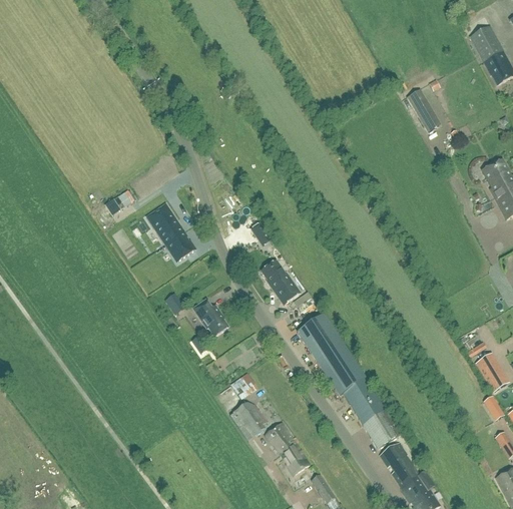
[(504,51),(490,25),(470,36),(490,74),(491,74),(497,84),(512,75),(512,69),(511,66),(510,66),(508,63),(509,62),(503,51),(504,51)]
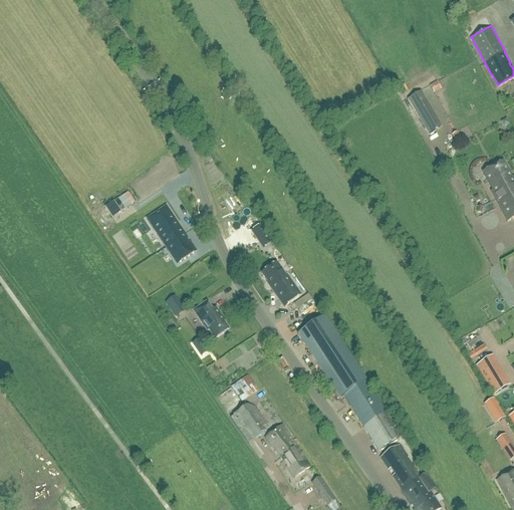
[(436,72),(427,77),(435,88),(443,83),(436,72)]
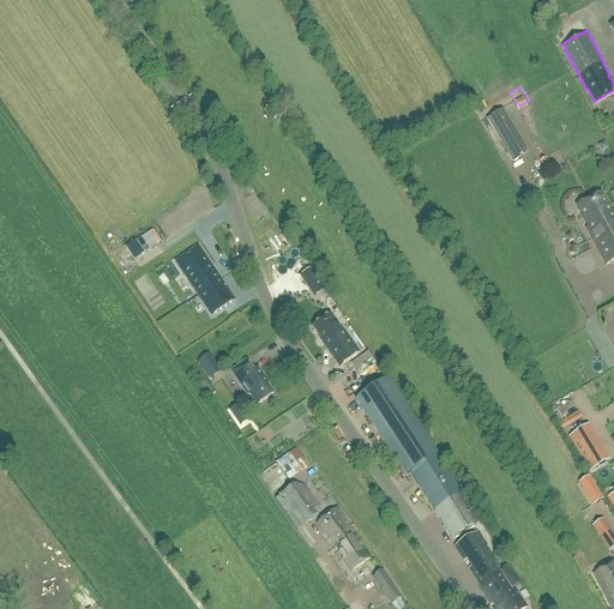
[(511,158),(528,149),(503,107),(487,116),(511,158)]
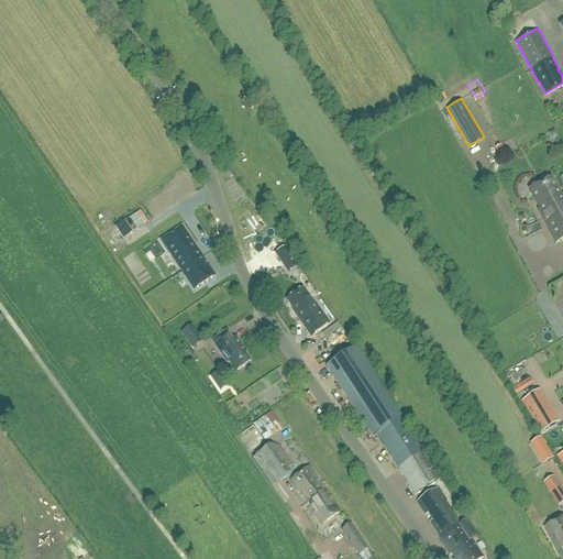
[(504,149),(500,142),(495,144),(499,152),(504,149)]
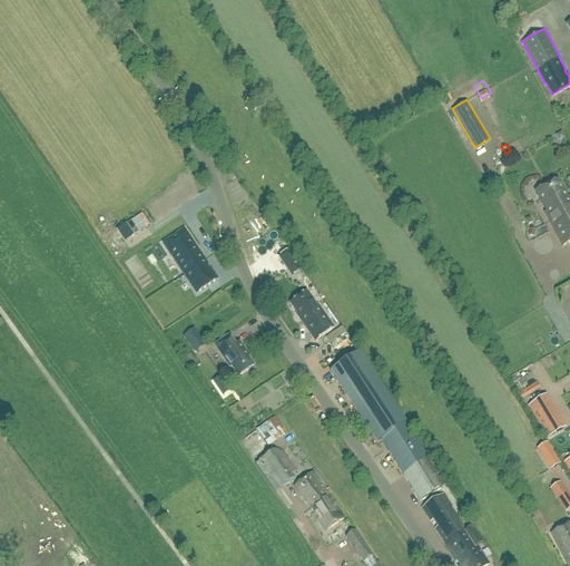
[(568,196),(557,177),(536,188),(542,201),(544,199),(548,206),(544,210),(562,243),(569,238),(569,195),(568,196)]
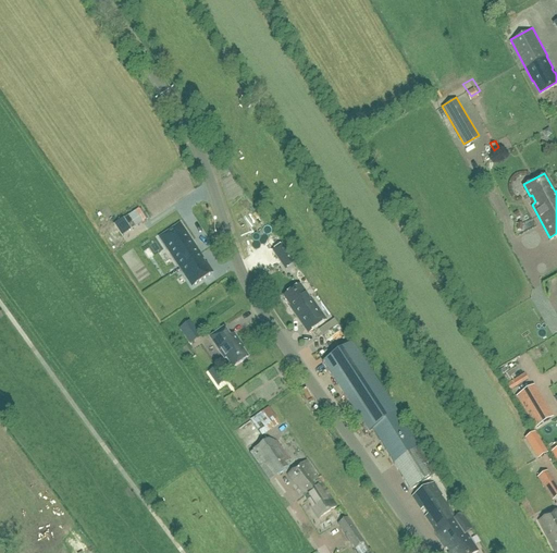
[(190,237),(178,221),(159,234),(181,265),(200,252),(194,243),(192,244),(188,240),(190,237)]
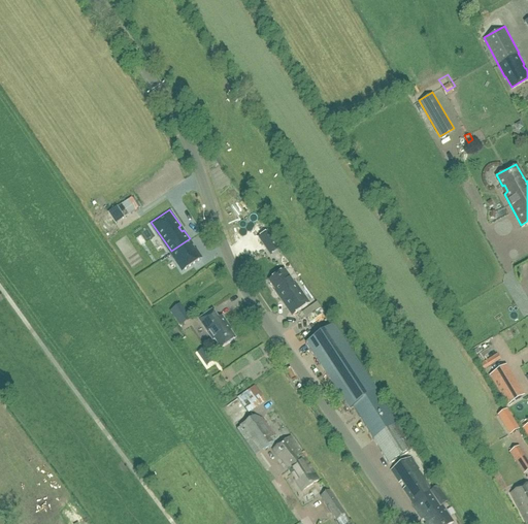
[(278,247),(274,239),(267,229),(258,235),(265,246),(270,253),(278,247)]
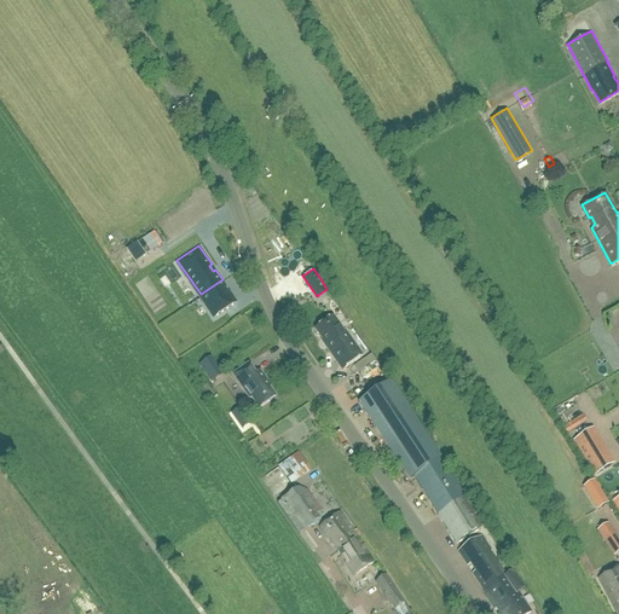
[(225,284),(223,279),(201,294),(214,314),(236,299),(230,289),(227,291),(223,285),(225,284)]
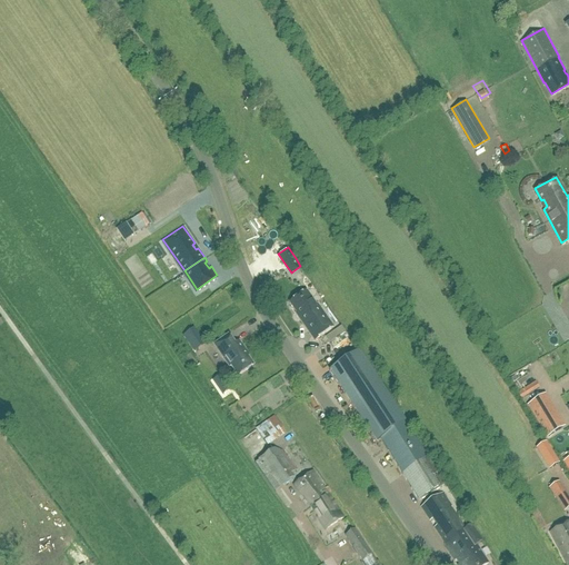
[(317,303),(307,288),(290,300),(300,315),(299,315),(315,338),(333,324),(318,301),(317,303)]
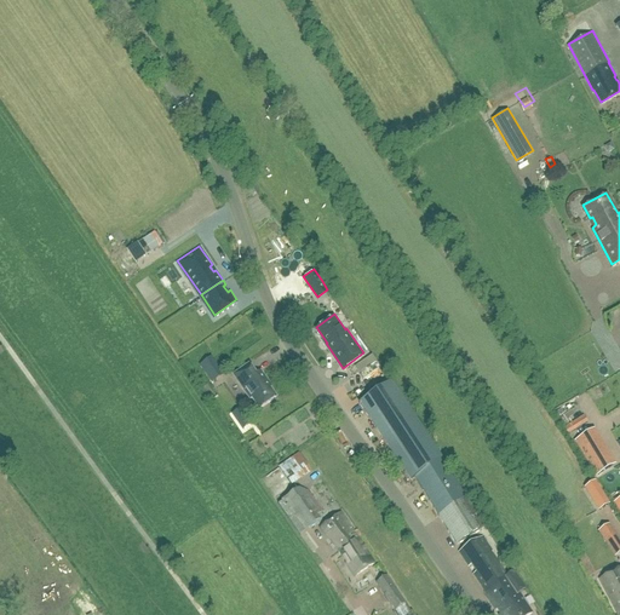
[(222,371),(210,355),(201,361),(213,377),(222,371)]
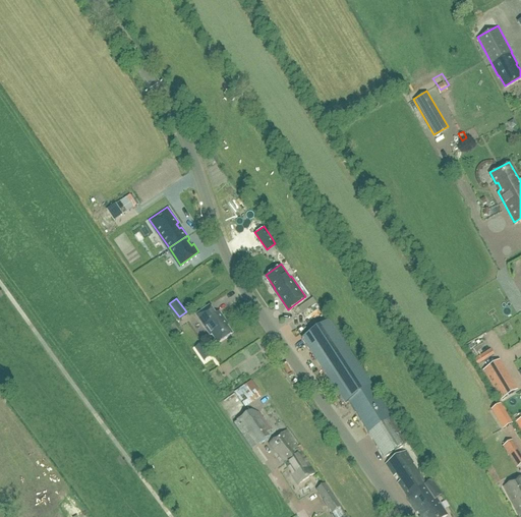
[(302,317),(317,309),(312,298),(297,305),(302,317)]
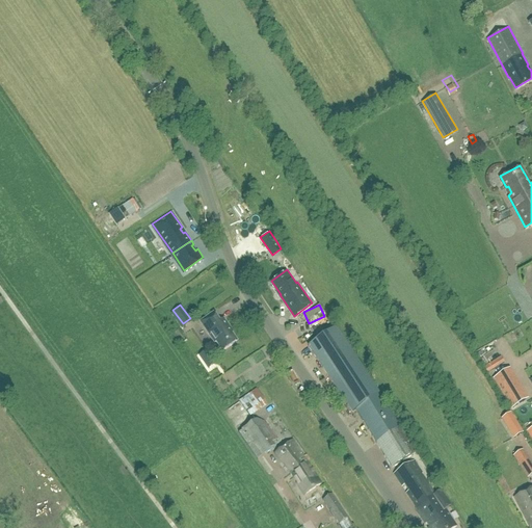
[(219,319),(213,310),(201,319),(214,340),(216,339),(222,348),(237,339),(228,325),(230,324),(223,316),(219,319)]
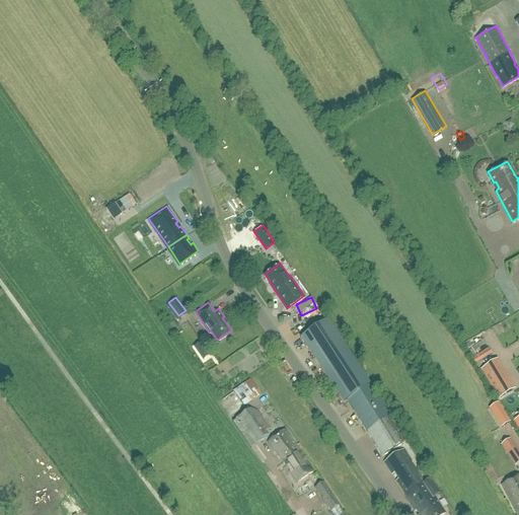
[(300,336),(343,400),(370,383),(327,318),(300,336)]
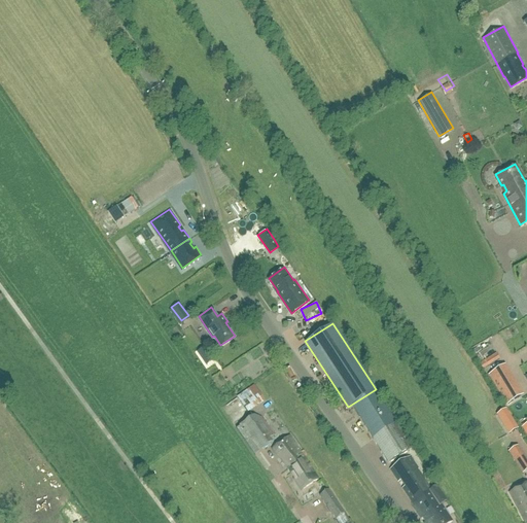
[(205,349),(199,353),(203,360),(209,356),(205,349)]
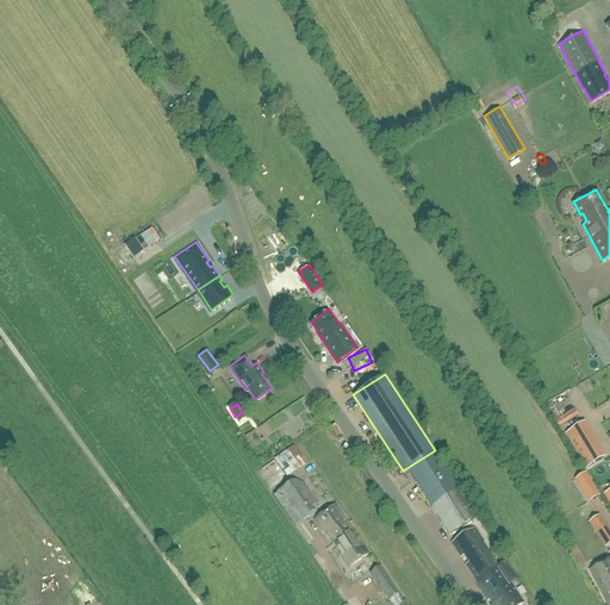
[(574,405),(560,413),(565,419),(578,411),(574,405)]
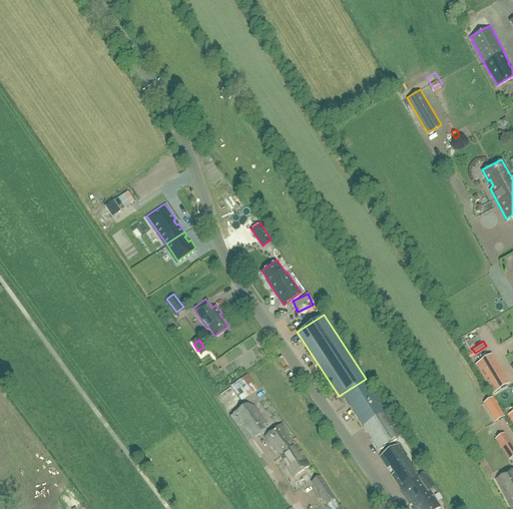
[(234,351),(207,367),(211,373),(206,376),(214,389),(225,382),(224,379),(243,368),(234,351)]
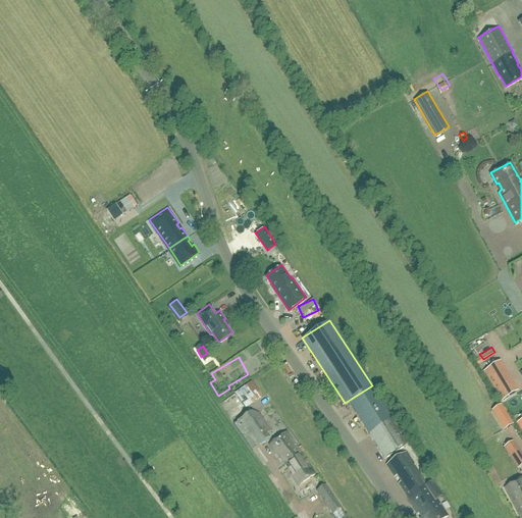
[(285,364),(280,366),(289,381),(294,378),(285,364)]
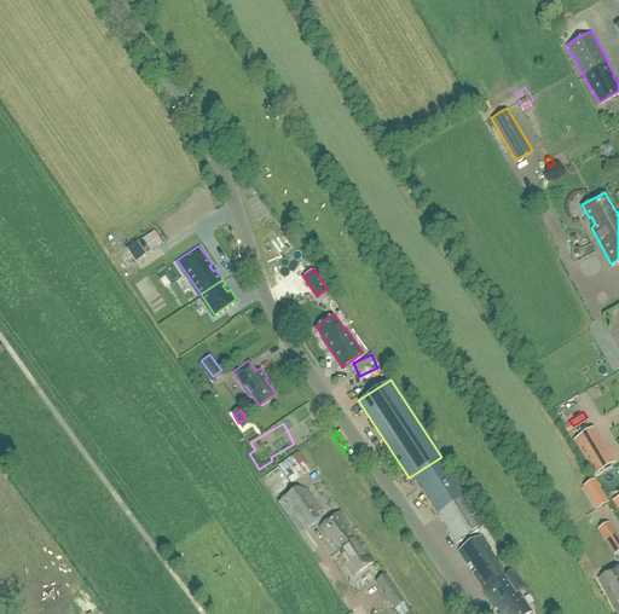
[(580,447),(595,471),(611,462),(596,438),(580,447)]
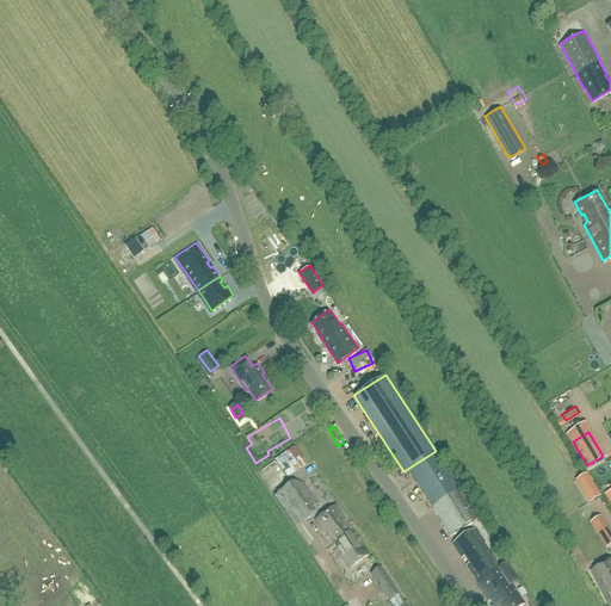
[(288,475),(307,462),(294,443),(275,457),(288,475)]
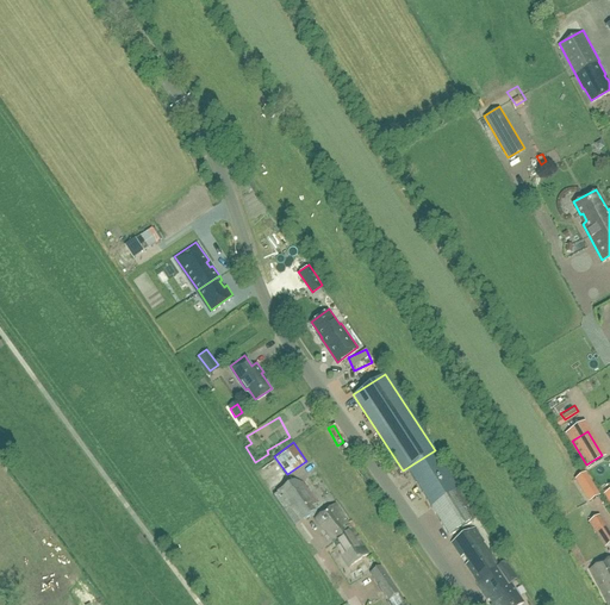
[(433,504),(456,490),(442,467),(419,482),(433,504)]
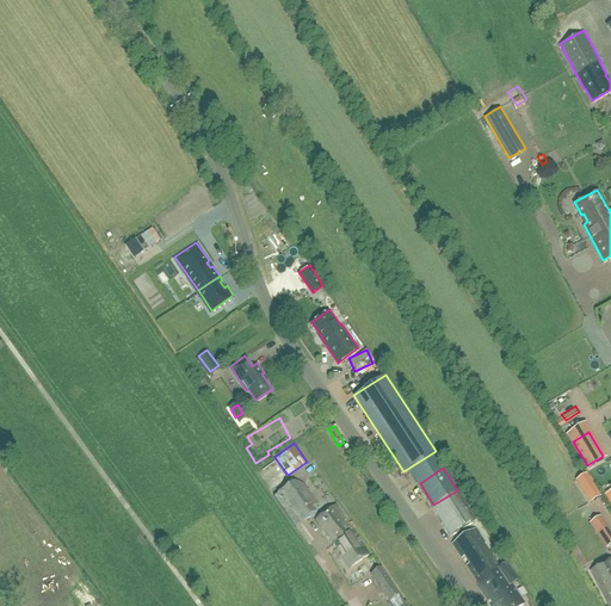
[(318,500),(303,481),(295,478),(283,487),(276,490),(277,492),(273,494),(295,525),(315,511),(312,505),(318,500)]
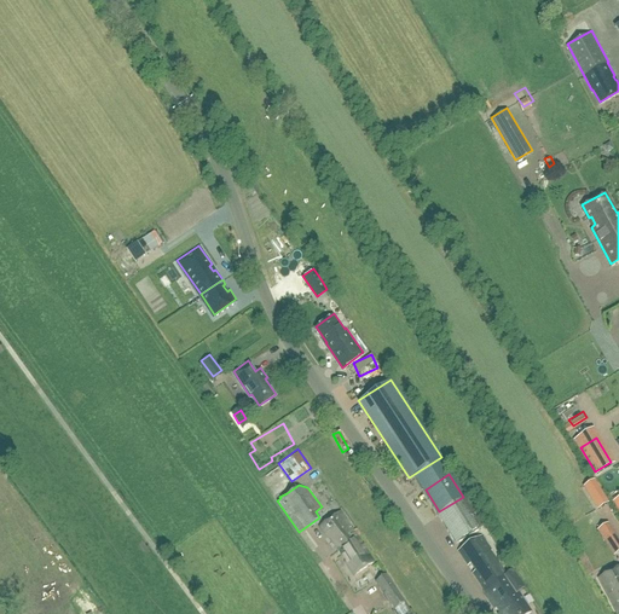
[(607,500),(601,491),(593,497),(599,507),(607,500)]
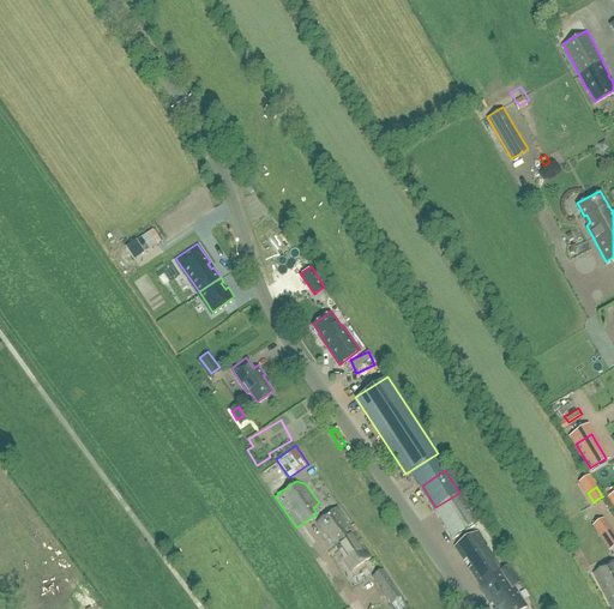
[(434,508),(452,536),(480,519),(462,492),(459,493),(435,507),(434,508)]
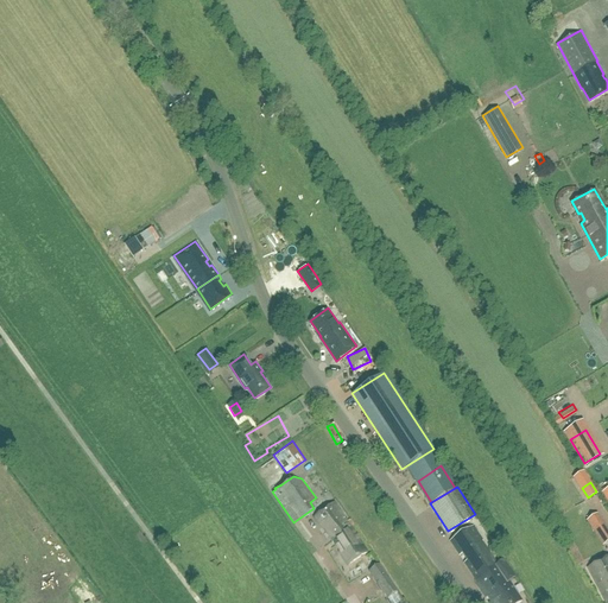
[(333,537),(352,525),(350,524),(354,521),(350,516),(347,519),(342,512),(342,511),(334,500),(314,515),(322,525),(322,524),(333,537)]
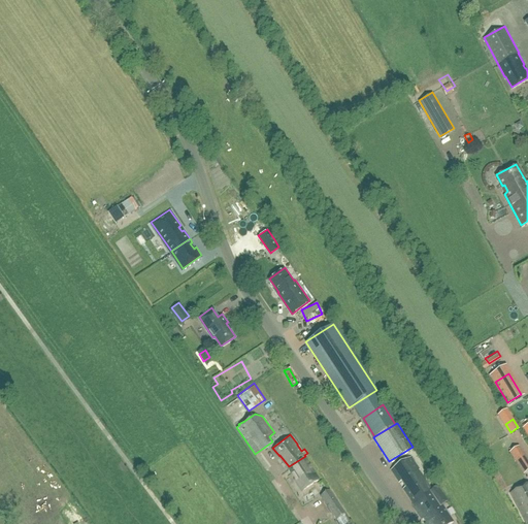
[(527,468),(527,458),(519,444),(508,450),(523,472),(527,468)]
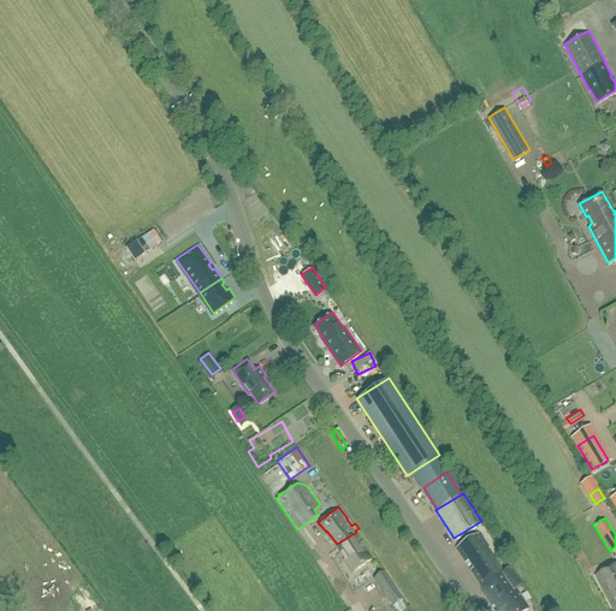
[(504,569),(487,546),(490,545),(479,531),(456,546),(480,582),(483,591),(491,604),(493,603),(497,606),(495,607),(496,610),(521,610),(528,606),(519,592),(520,592),(514,583),(520,580),(510,565),(504,569)]
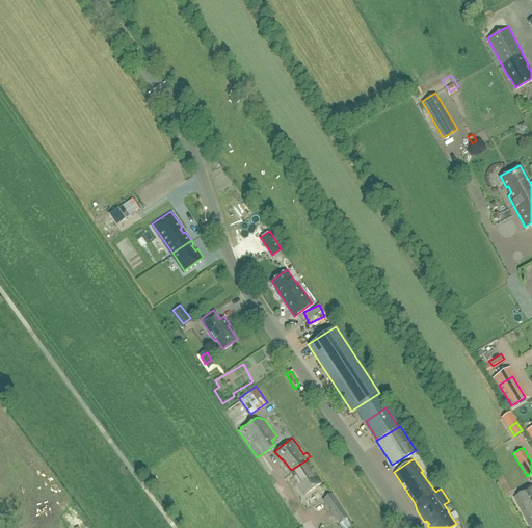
[(304,492),(321,481),(308,459),(291,470),(292,471),(297,480),(304,492)]
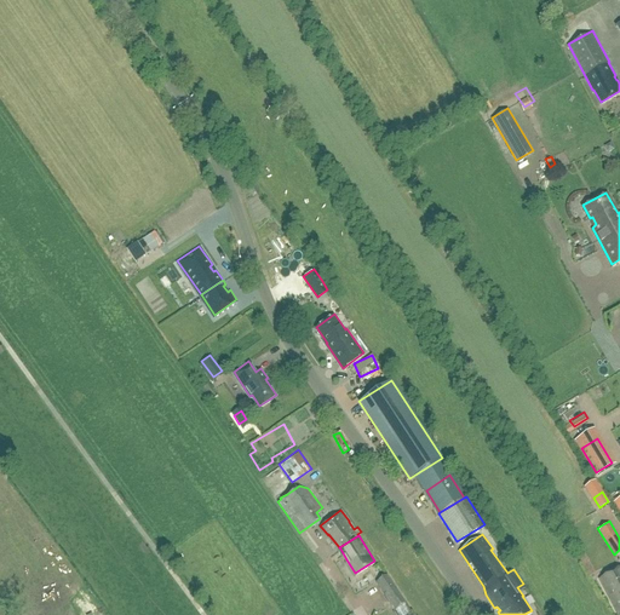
[(619,564),(600,576),(618,611),(619,609),(619,564)]
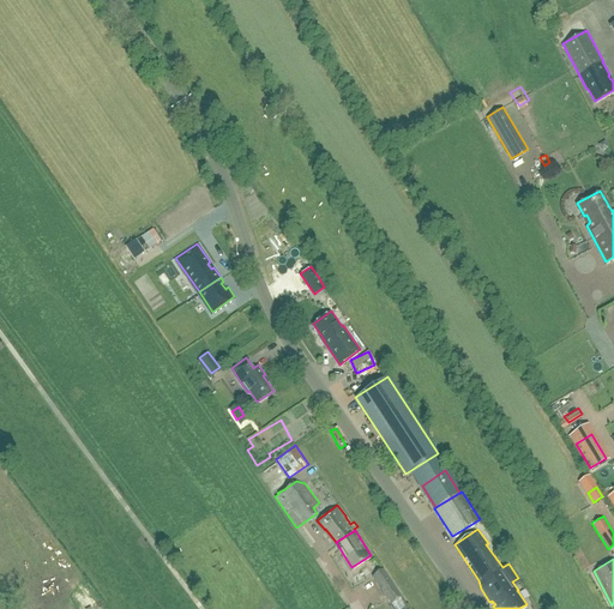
[(408,603),(402,595),(383,567),(378,570),(372,574),(391,602),(390,602),(395,608),(407,608),(410,608),(408,603)]
